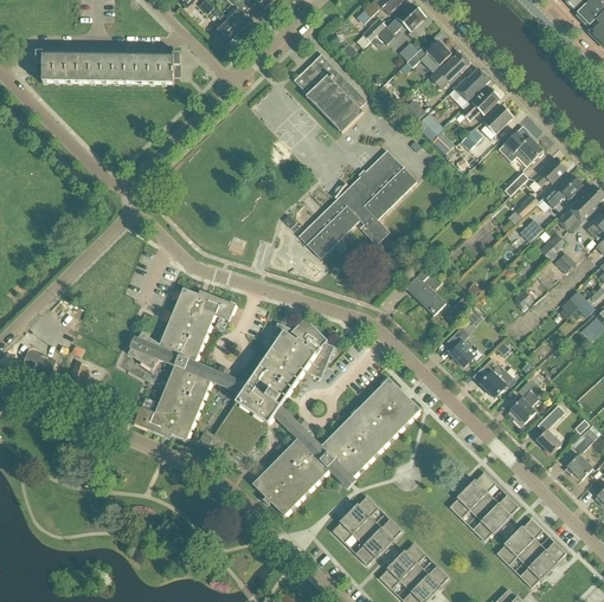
[(203,0),(198,5),(206,14),(219,4),(216,0),(203,0)]
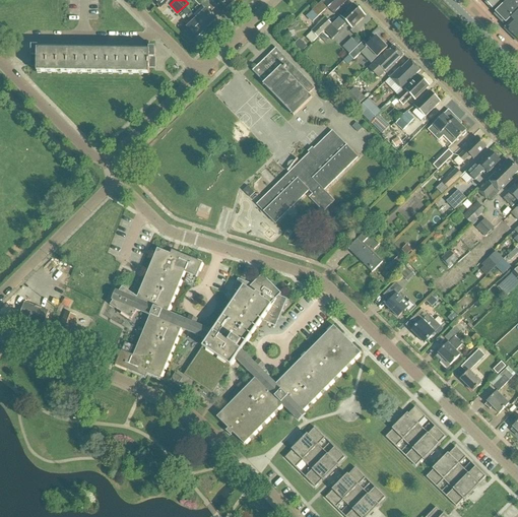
[(212,7),(205,0),(193,0),(198,4),(200,5),(192,14),(204,27),(213,18),(207,12),(212,7)]
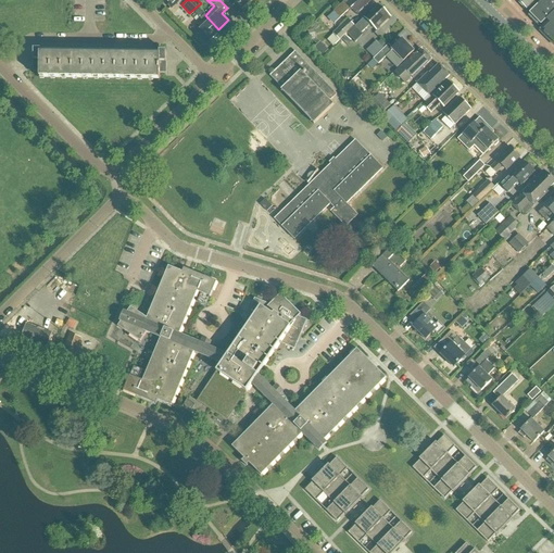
[(240,9),(249,0),(219,0),(227,8),(234,2),(240,9)]
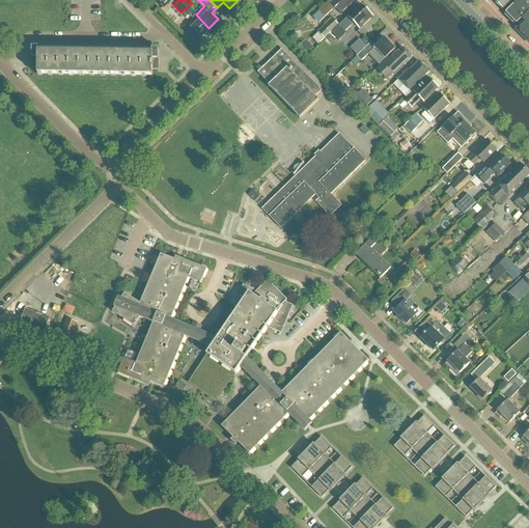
[(317,21),(332,6),(339,14),(346,6),(345,5),(350,0),(327,0),(311,15),(317,21)]
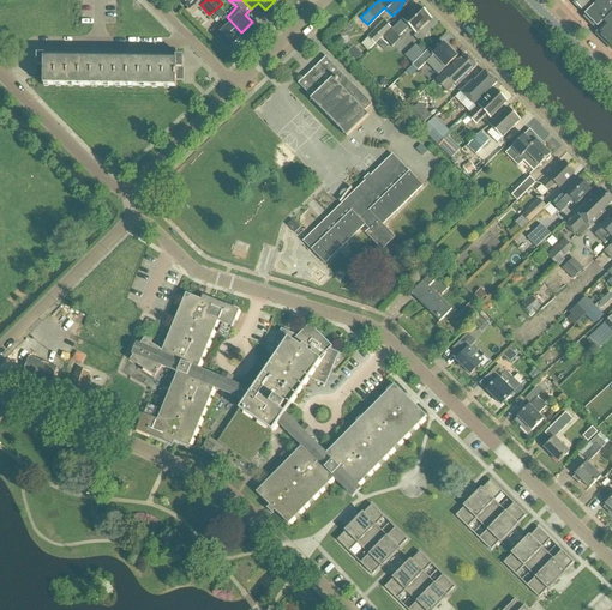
[(611,8),(611,0),(597,0),(583,14),(595,26),(601,20),(611,8)]
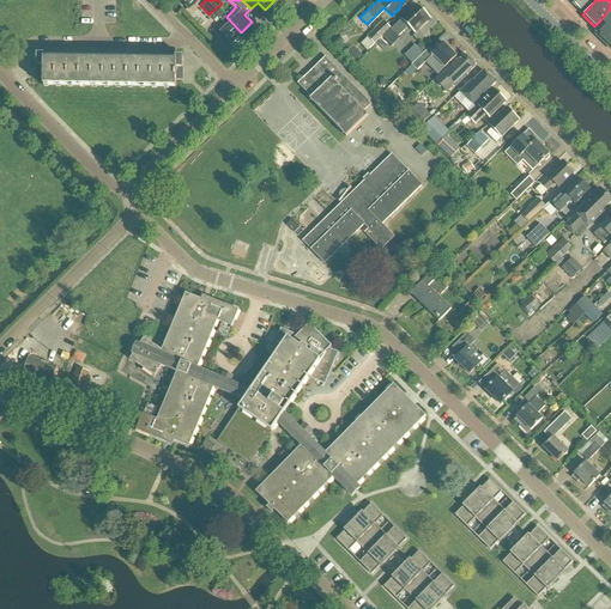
[(397,34),(407,24),(413,31),(421,24),(419,23),(425,16),(425,14),(423,10),(419,10),(415,5),(406,12),(405,12),(389,28),(388,26),(381,34),(389,43),(398,36),(397,34)]
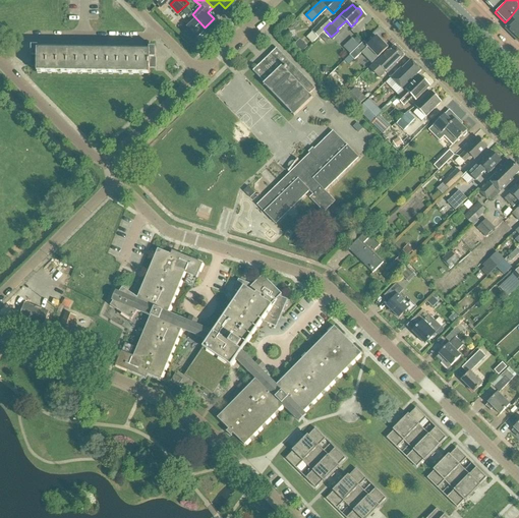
[(186,16),(190,12),(185,7),(181,11),(186,16)]
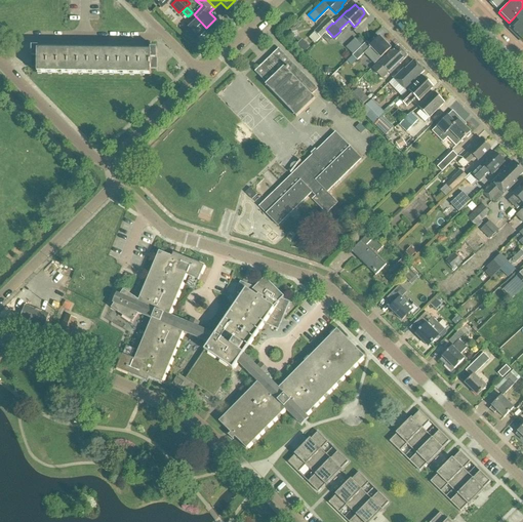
[(522,39),(522,7),(514,17),(516,21),(513,24),(513,23),(509,27),(522,40),(522,39)]
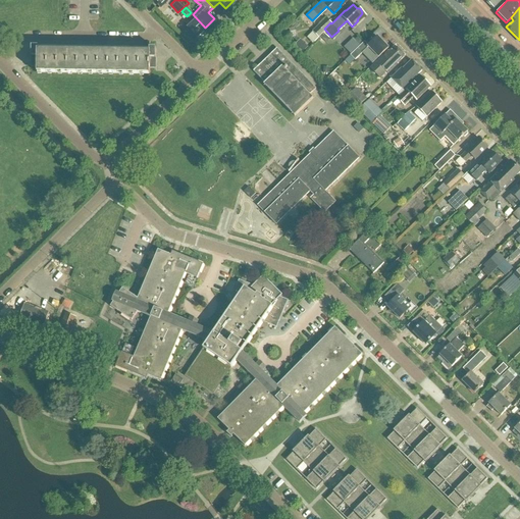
[(196,37),(205,28),(193,14),(191,12),(187,16),(191,21),(187,27),(196,37)]
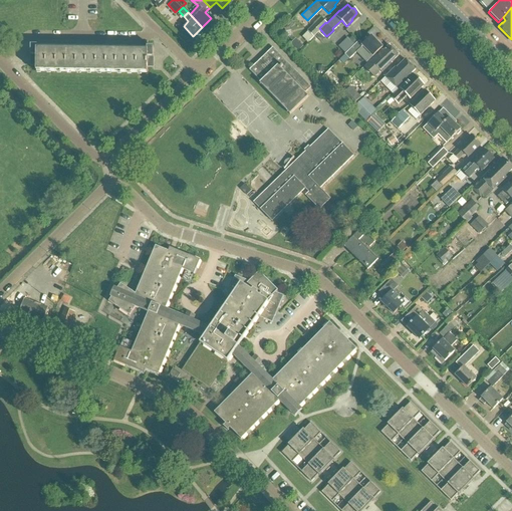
[(325,22),(319,16),(300,35),(306,41),(312,35),(325,22)]
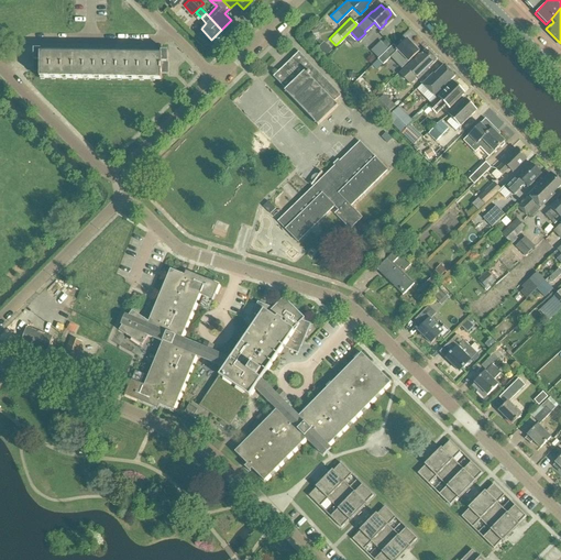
[(399,66),(417,50),(405,37),(396,47),(392,43),(376,58),(381,63),(385,58),(386,59),(388,56),(399,66)]
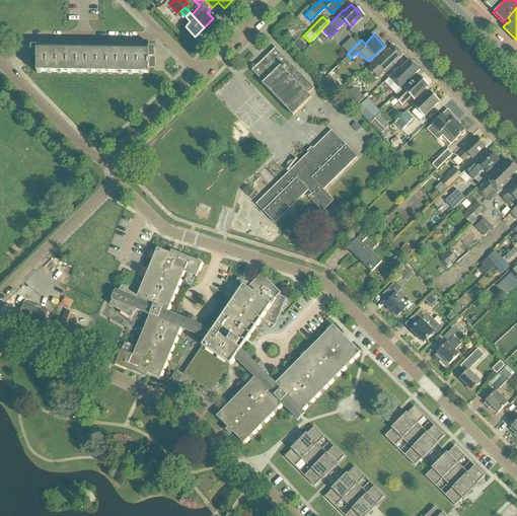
[(384,49),(366,67),(375,76),(382,69),(384,71),(393,62),(392,61),(400,54),(391,44),(385,50),(384,49)]
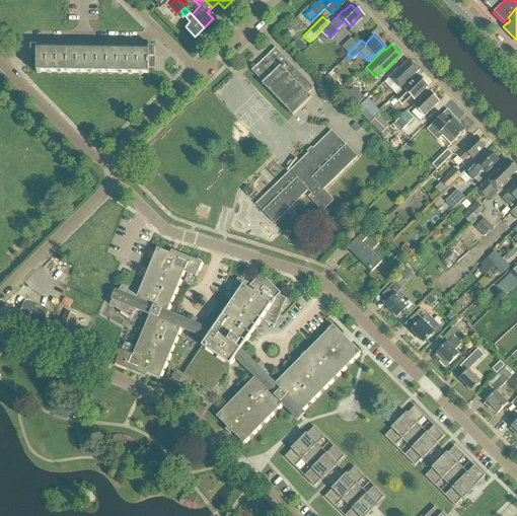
[(153,67),(153,47),(29,46),(29,65),(35,65),(35,71),(147,73),(147,67),(153,67)]
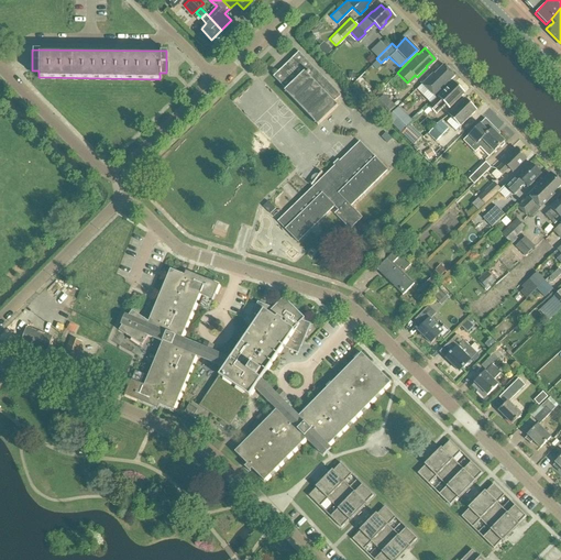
[(333,100),(340,95),(298,51),(272,75),(285,88),(283,89),(317,124),(337,105),(333,100)]
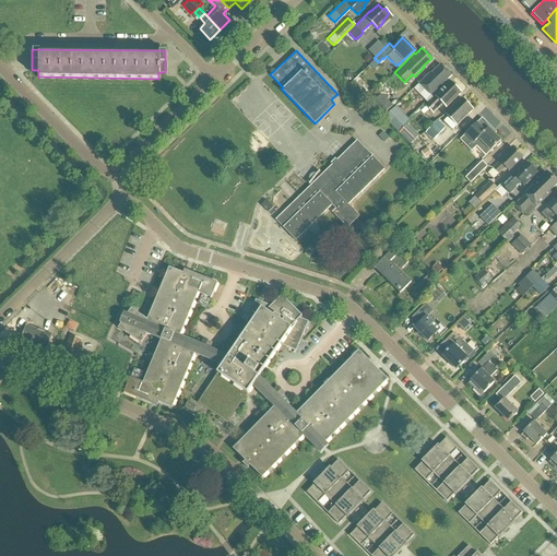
[(442,80),(450,73),(439,62),(429,72),(428,70),(412,86),(425,99),(426,101),(431,95),(430,94),(443,81),(442,80)]
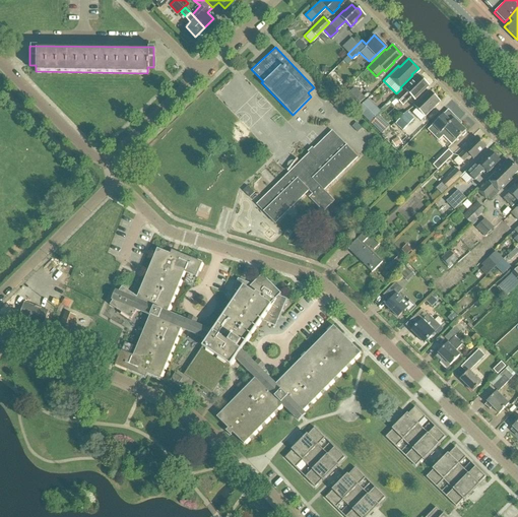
[(425,86),(426,83),(422,80),(422,78),(419,75),(417,75),(416,74),(394,97),(400,104),(409,94),(412,99),(425,86)]
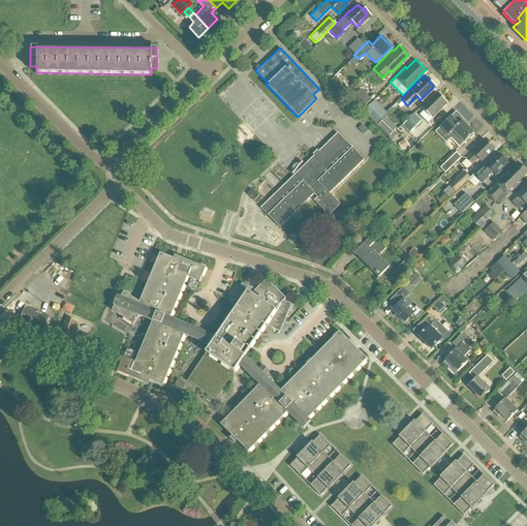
[(349,98),(361,110),(371,99),(360,88),(349,98)]
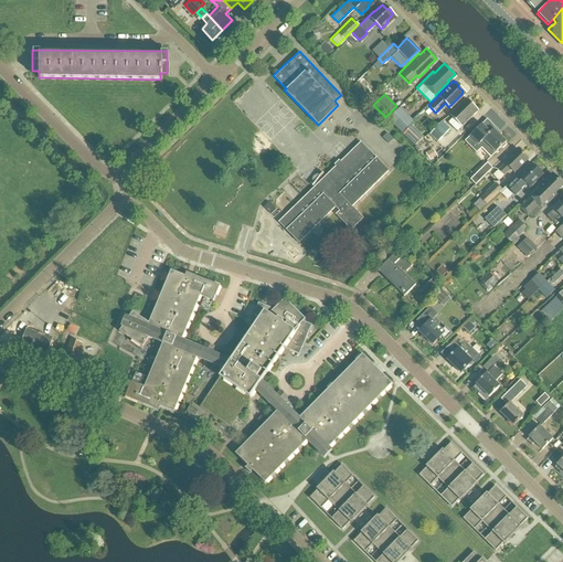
[(460,125),(476,108),(465,97),(448,113),(460,125)]
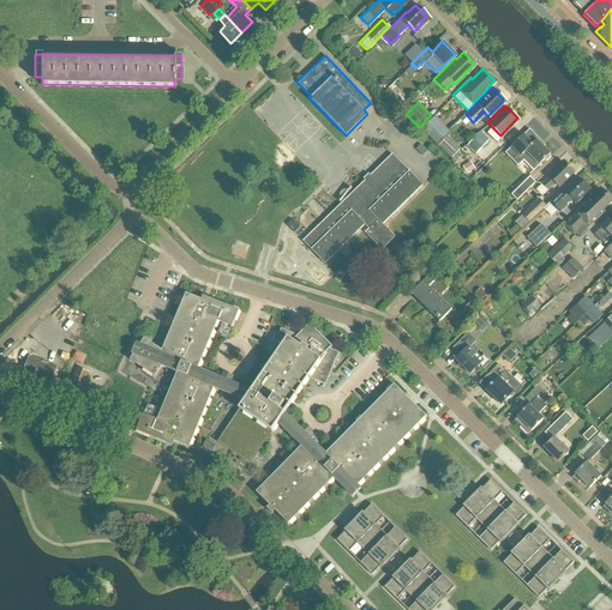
[(433,114),(419,127),(435,144),(449,131),(433,114)]
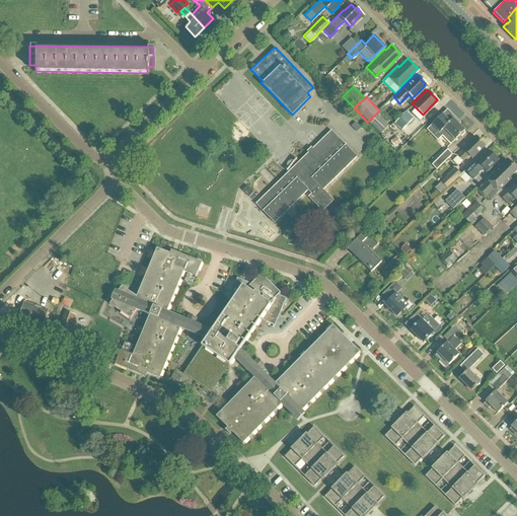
[(462,130),(463,129),(453,119),(454,118),(445,108),(426,128),(436,139),(441,134),(449,143),(459,134),(460,135),(463,131),(462,130)]
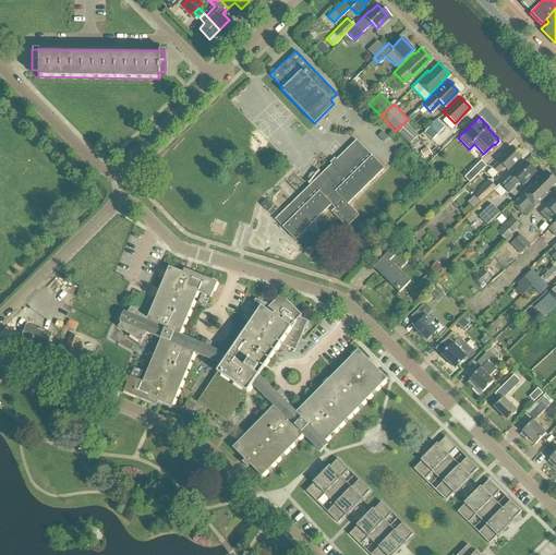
[(423,131),(431,139),(443,125),(435,118),(423,131)]
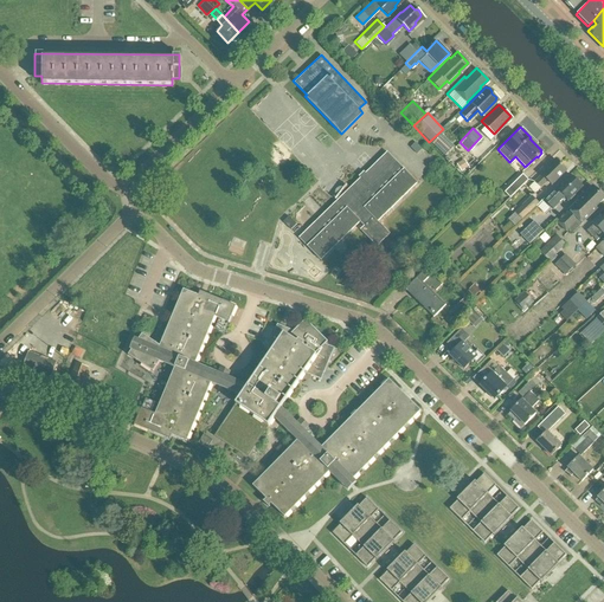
[(453,143),(441,134),(432,143),(443,154),(453,143)]
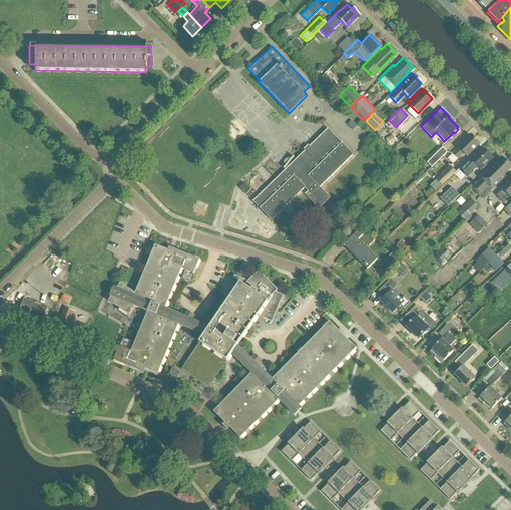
[(251,200),(270,218),(303,186),(307,190),(304,193),(317,207),(328,197),(318,186),(352,154),(327,128),(251,200)]
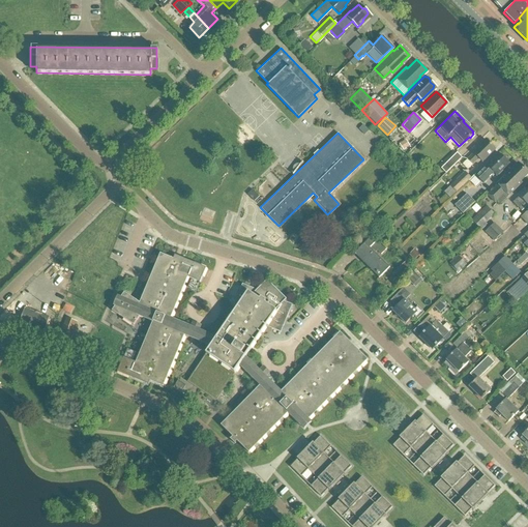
[(402,148),(408,144),(404,138),(398,142),(402,148)]
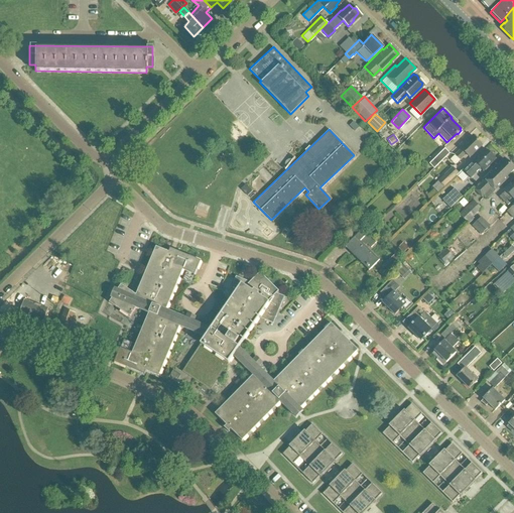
[(469,156),(481,144),(472,135),(460,147),(460,148),(454,153),(459,159),(465,153),(469,156)]
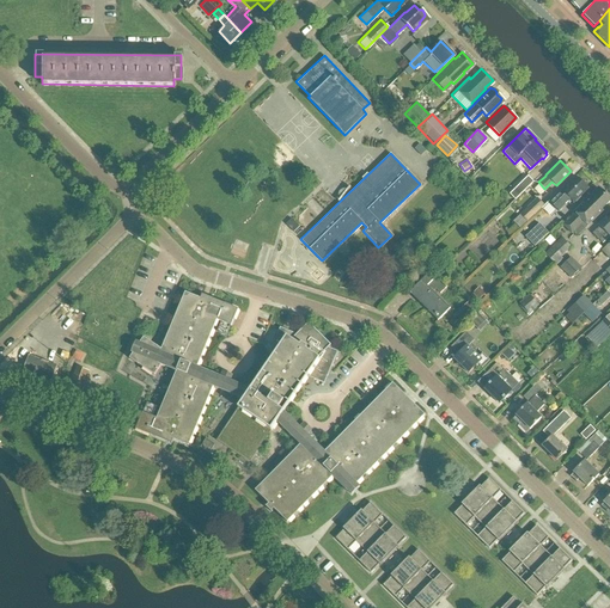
[(508,192),(513,198),(531,180),(526,174),(508,192)]
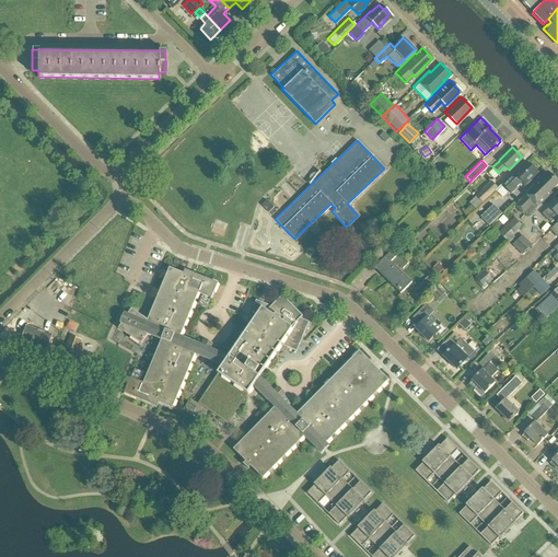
[(529,178),(536,171),(535,170),(535,167),(533,165),(531,165),(526,161),(502,185),(508,192),(516,183),(518,184),(520,182),(523,184),(524,183),(525,183),(530,178),(529,178)]
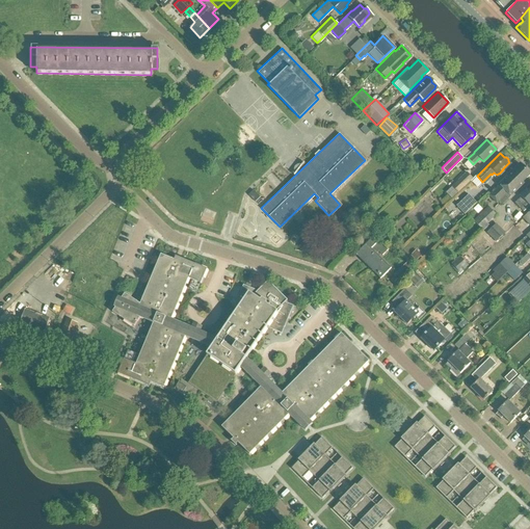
[(487,193),(495,202),(498,199),(501,203),(509,194),(521,183),(521,181),(529,174),(519,162),(498,182),(499,183),(487,193)]
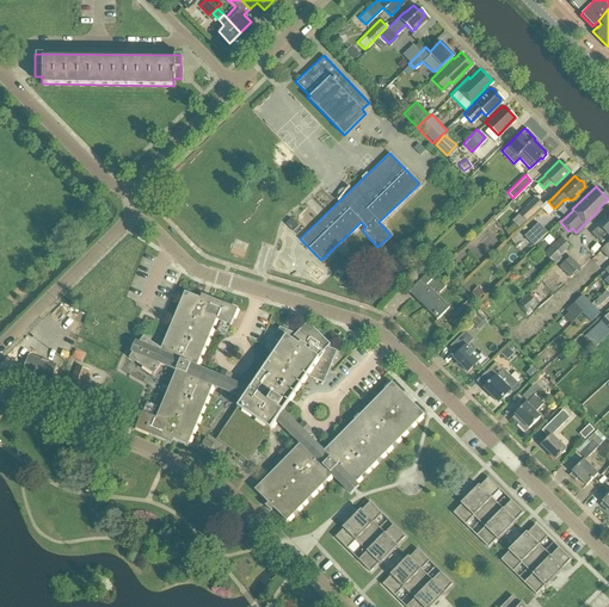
[(524,220),(541,203),(534,196),(517,211),(517,212),(511,220),(517,225),(524,220)]
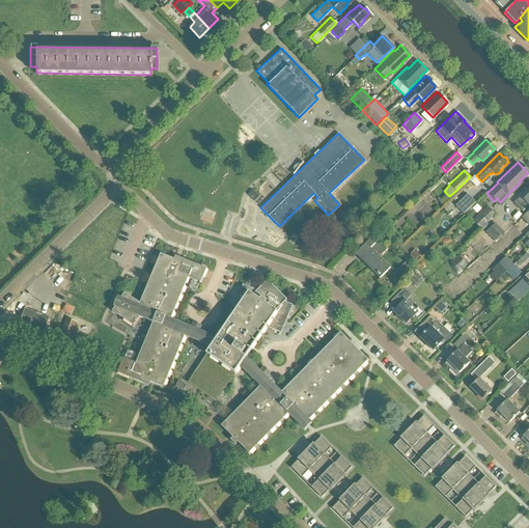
[(527,203),(528,200),(528,182),(525,187),(524,186),(517,193),(519,194),(512,200),(518,205),(524,200),(527,203)]
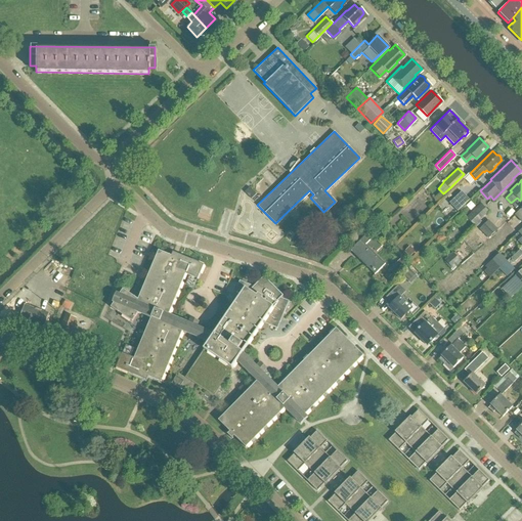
[(250,197),(255,192),(248,185),(243,190),(250,197)]
